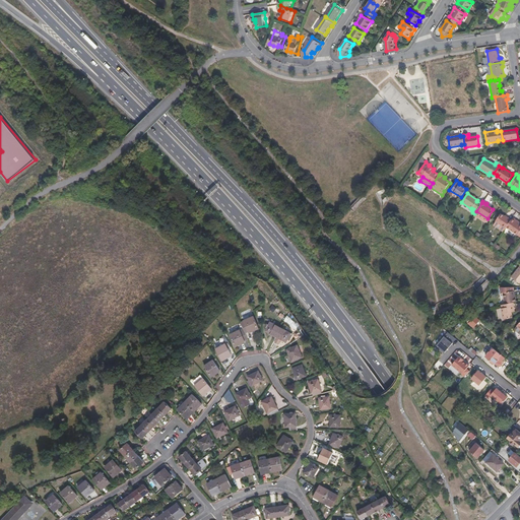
[(488,218),(476,211),(474,213),(474,214),(484,221),(488,218)]
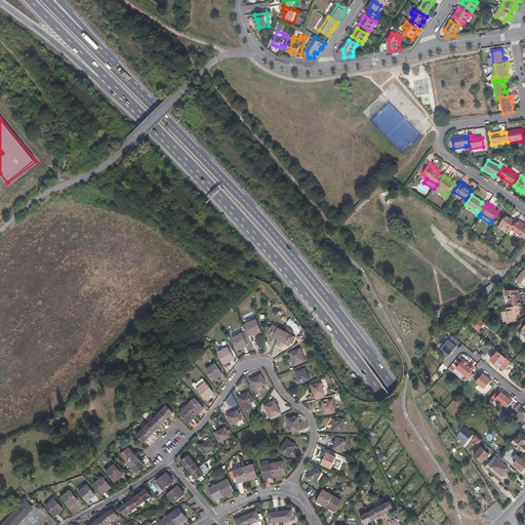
[(499,223),(510,230),(511,228),(516,220),(513,218),(512,219),(509,217),(505,214),(499,223)]
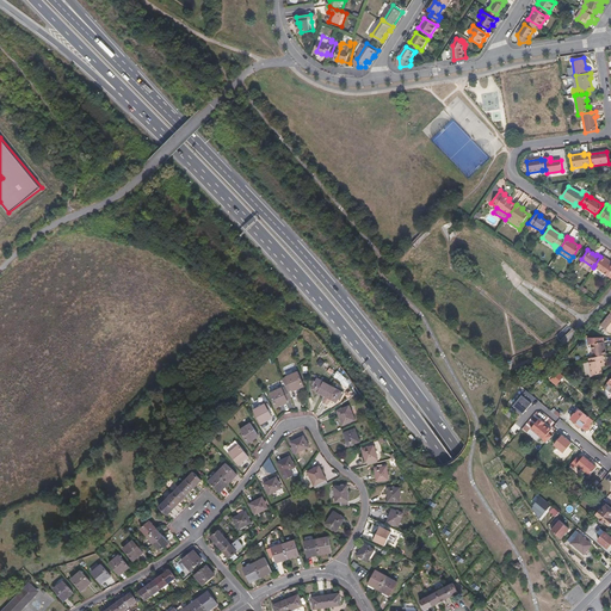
[(606,257),(602,254),(600,257),(594,265),(609,275),(610,271),(610,261),(605,258),(606,257)]
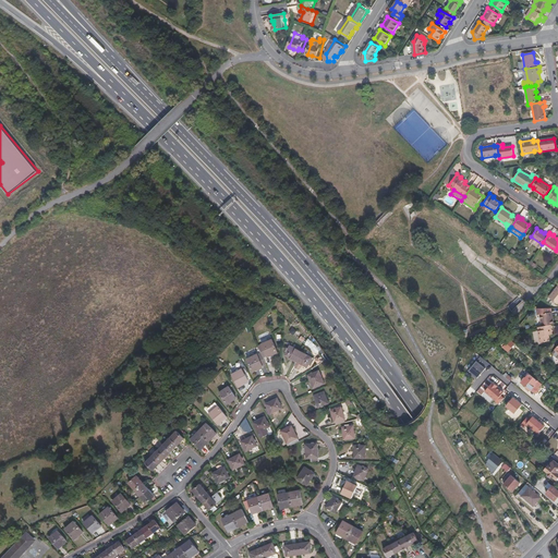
[(542,244),(531,237),(529,241),(538,247),(542,244)]
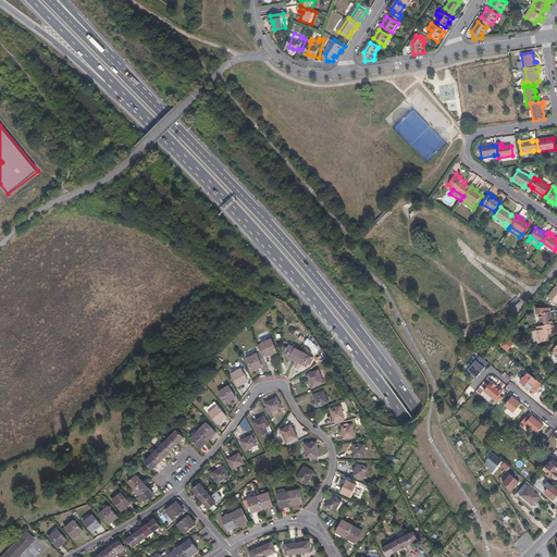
[(556,286),(555,285),(546,300),(556,307),(556,305),(556,286)]
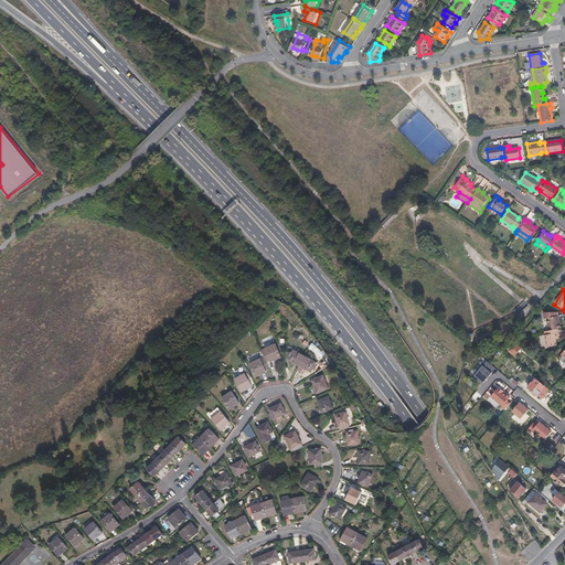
[(529,306),(525,301),(513,311),(519,316),(529,306)]
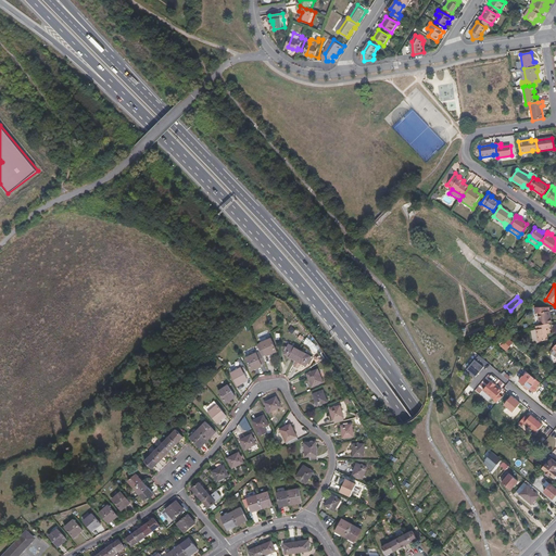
[(546,324),(550,324),(548,316),(546,316),(545,312),(547,312),(546,308),(532,308),(532,314),(535,314),(538,326),(546,324)]
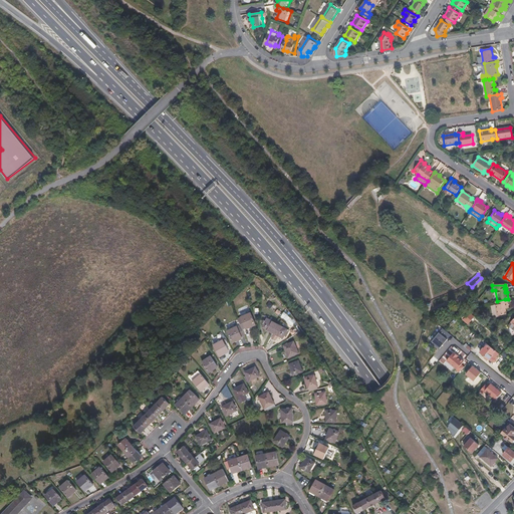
[(506,306),(505,299),(497,301),(493,302),(496,316),(505,314),(504,309),(503,307),(506,306)]
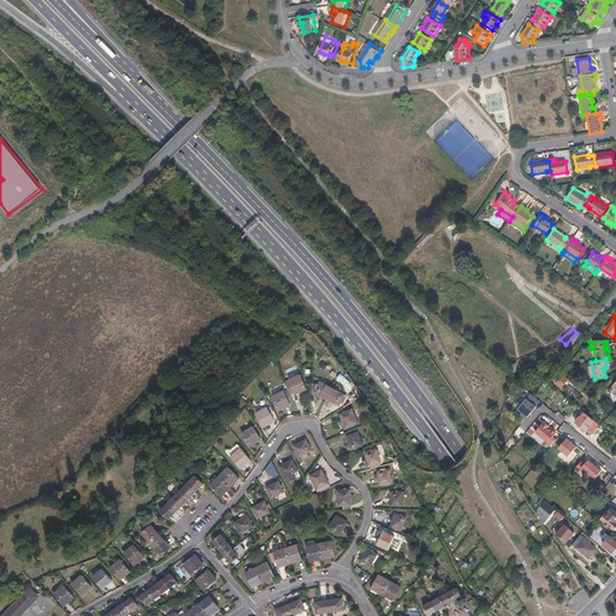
[(290,380),(295,394),(302,390),(303,391),(307,390),(301,375),(290,380)]
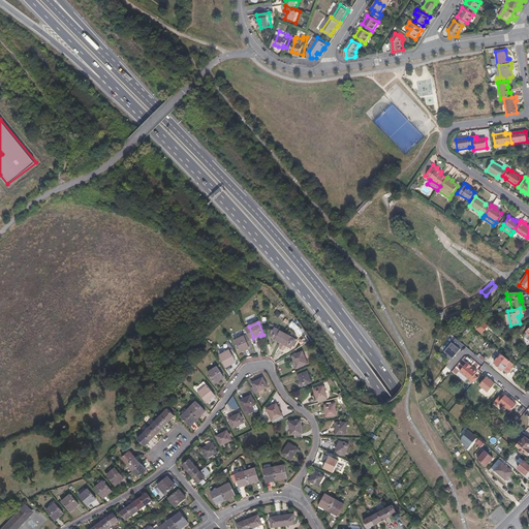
[(281,343),(286,334),(276,328),(271,337),(281,343)]
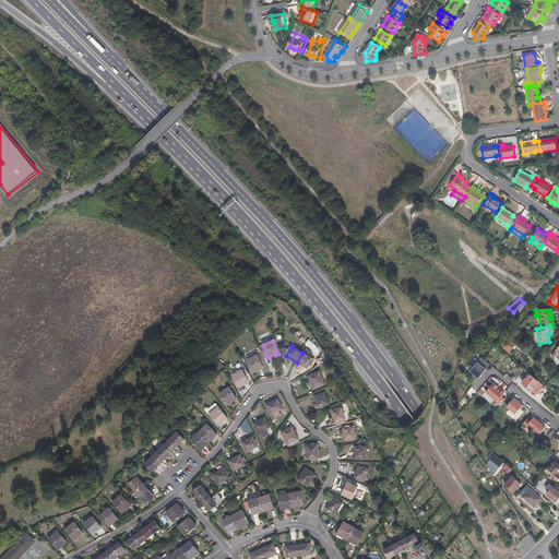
[(313,359),(302,353),(297,363),(298,364),(302,366),(308,369),(310,365),(312,366),(314,360),(313,359)]
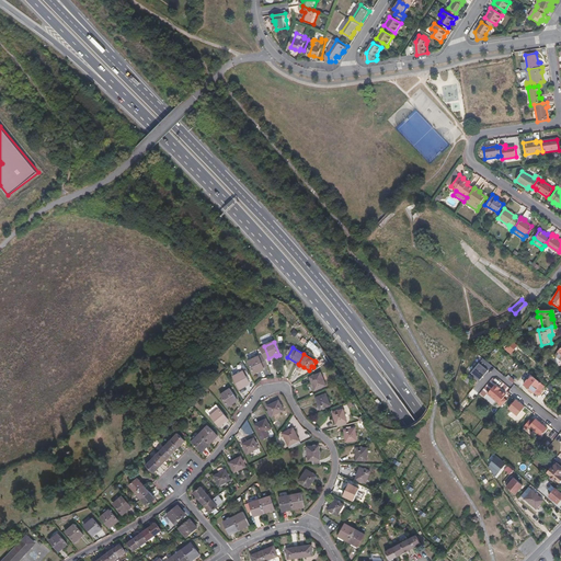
[(259,357),(249,362),(254,375),(259,373),(258,373),(264,369),(264,368),(268,367),(263,356),(260,357),(259,357)]
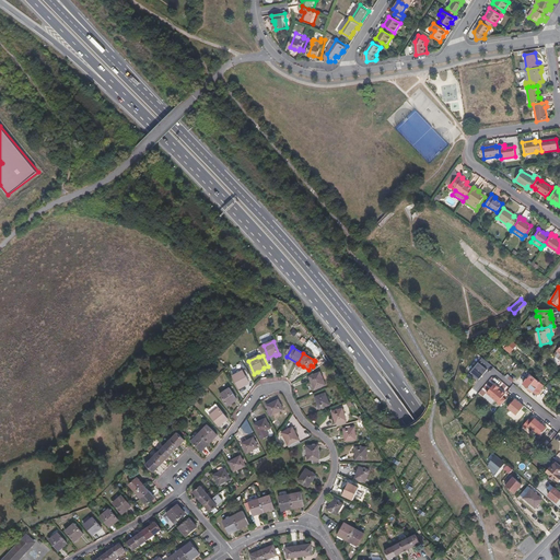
[(492,366),(477,356),(466,369),(481,380),(492,366)]
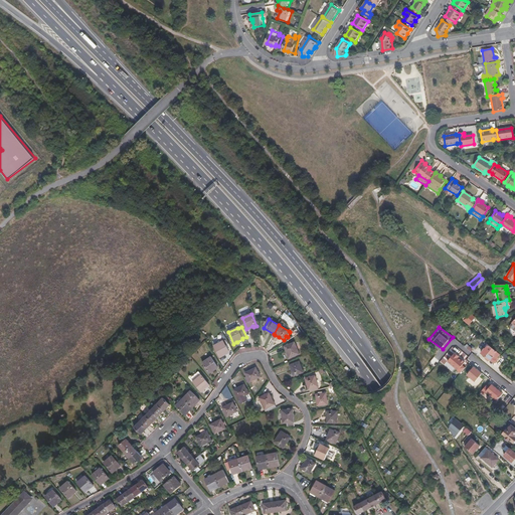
[(223,341),(214,346),(220,357),(224,356),(223,355),(228,352),(223,341)]
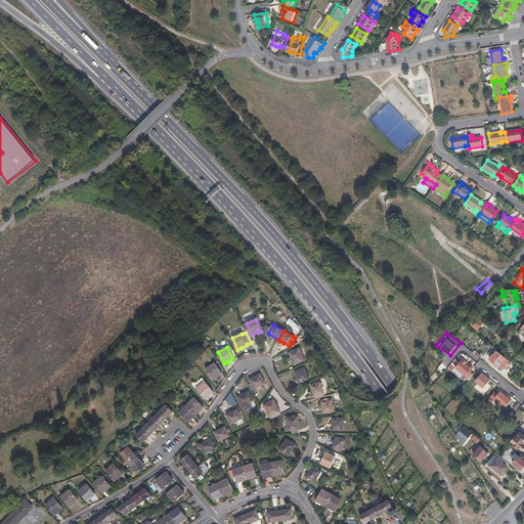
[(290,353),(295,365),(305,360),(301,348),(290,353)]
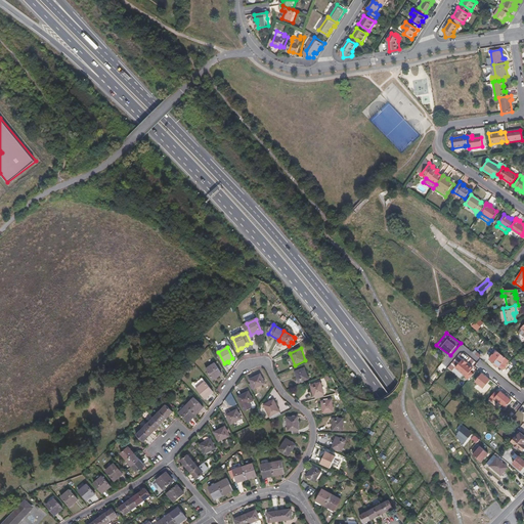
[(501,354),(497,351),(494,355),(493,355),(489,359),(494,363),(501,354)]
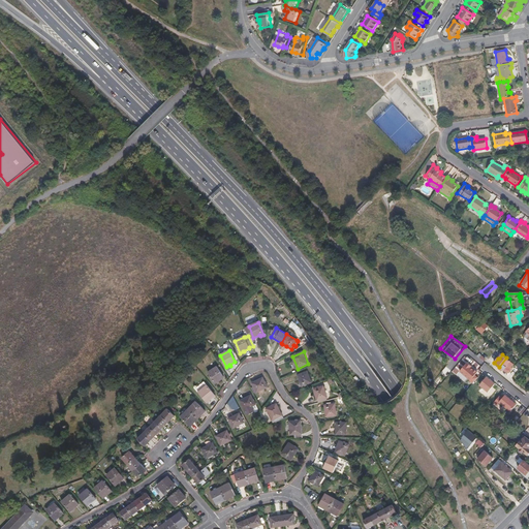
[(506,358),(499,367),(503,370),(507,366),(506,366),(510,362),(506,358)]
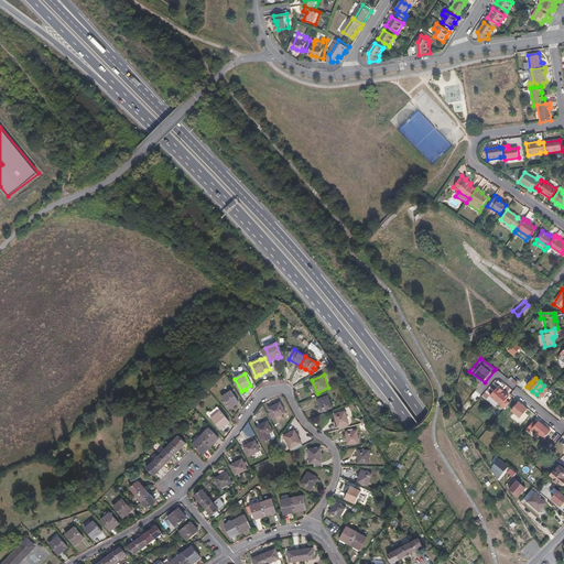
[(510,396),(500,386),(491,396),(502,405),(501,407),(506,409),(510,403),(507,400),(510,396)]
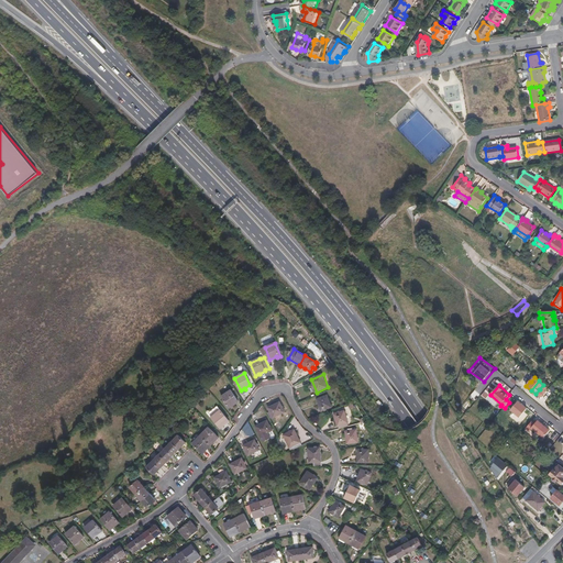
[(231,390),(222,397),(230,409),(233,406),(232,406),(239,401),(231,390)]
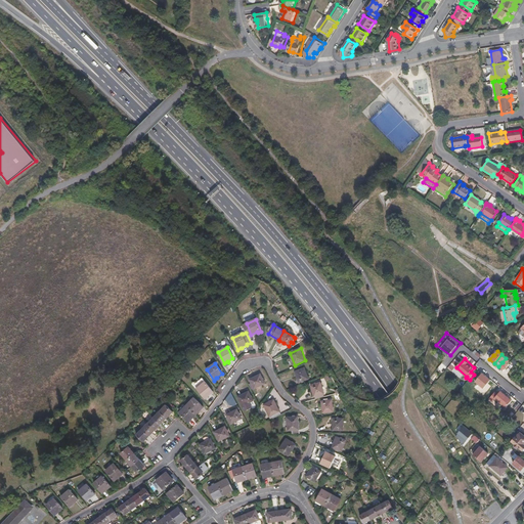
[(309,380),(305,368),(296,372),(299,383),(309,380)]
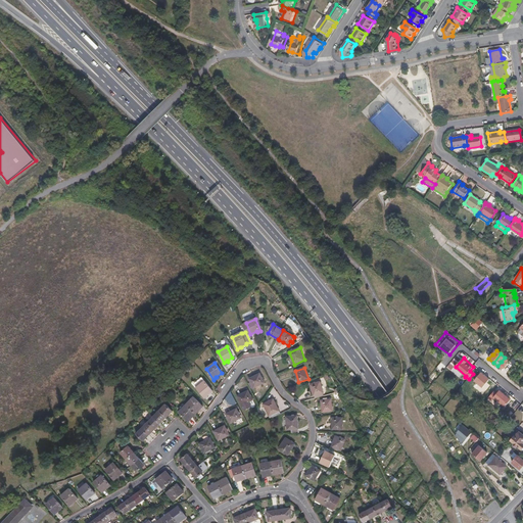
[(259,374),(249,379),(254,388),(265,383),(259,374)]
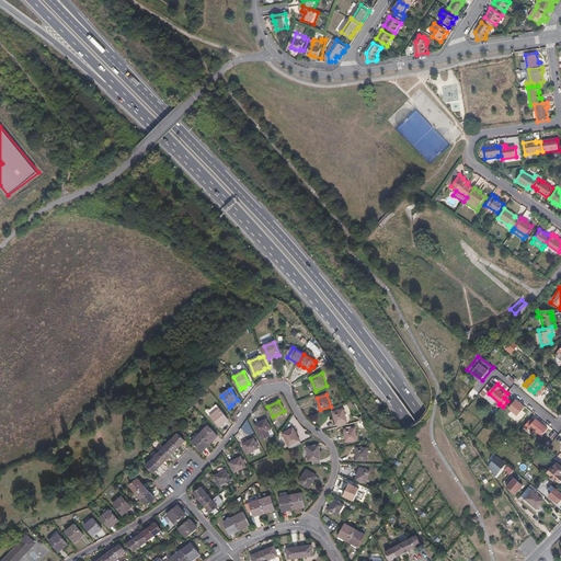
[(527,411),(517,401),(510,410),(521,419),(527,411)]
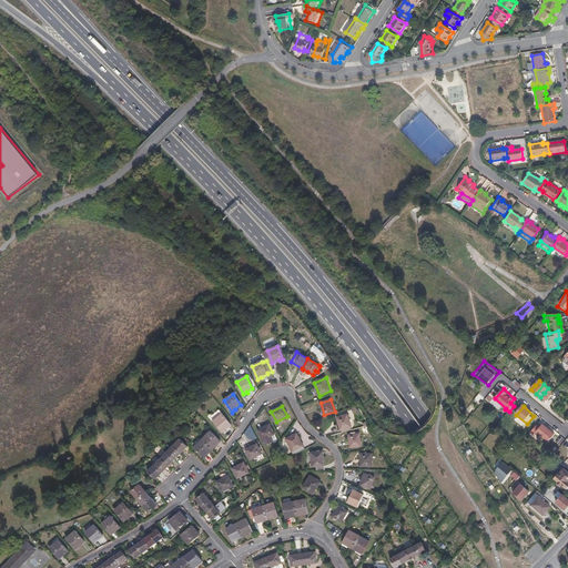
[(219,411),(211,417),(223,433),(226,429),(225,429),(227,427),(229,428),(232,426),(219,411)]
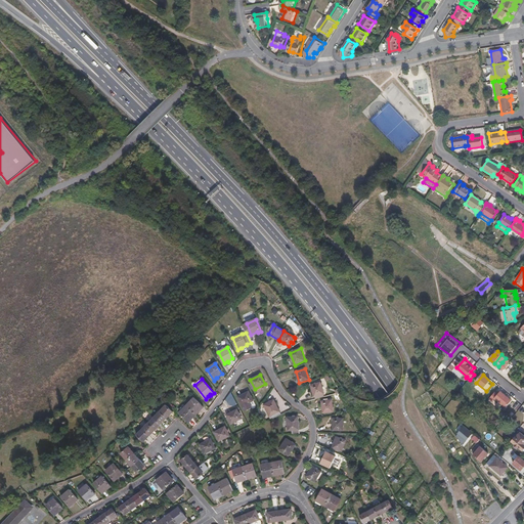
[(310,385),(314,396),(324,393),(320,382),(310,385)]
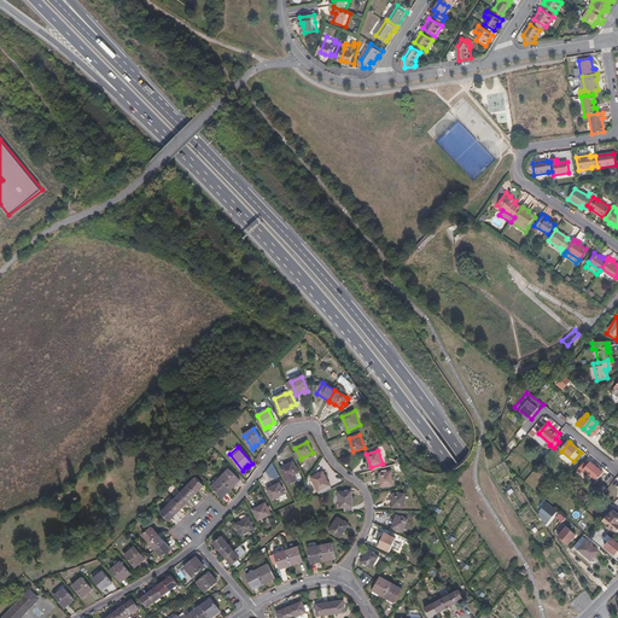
[(595,482),(604,472),(592,461),(588,465),(584,462),(579,468),(595,482)]
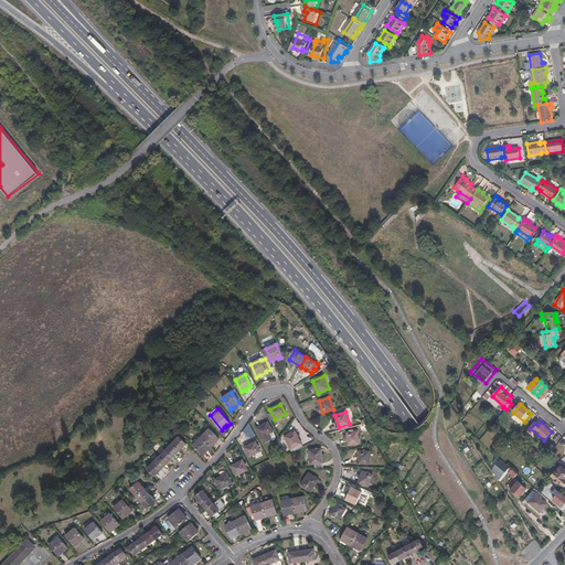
[(269,434),(274,432),(268,423),(257,428),(262,438),(269,434)]
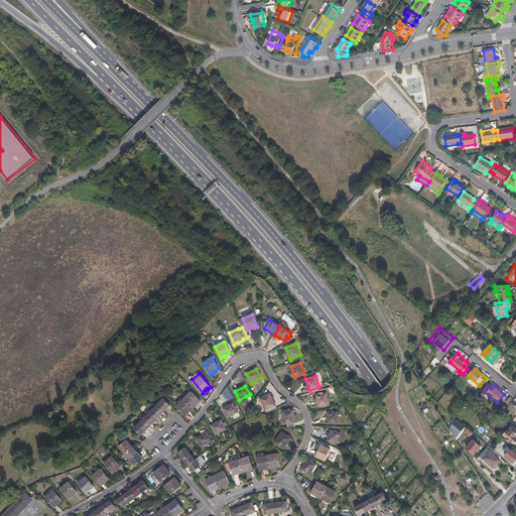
[(184,399),(194,408),(197,405),(196,405),(198,403),(199,404),(201,401),(191,392),(184,399)]
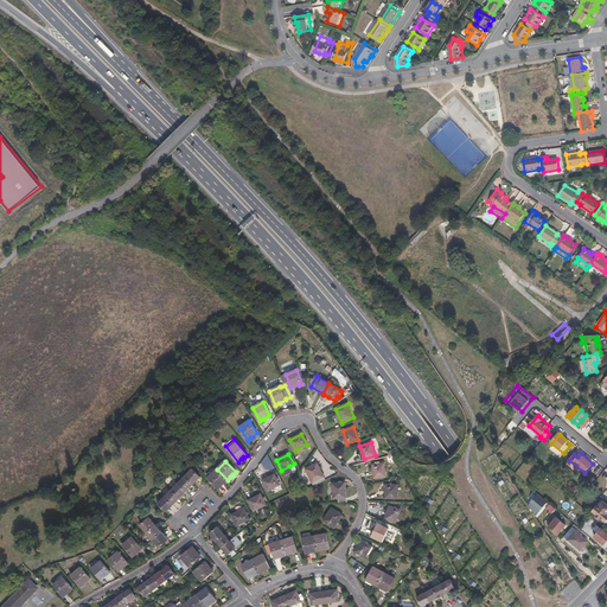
[(318,464),(306,470),(312,483),(324,477),(318,464)]
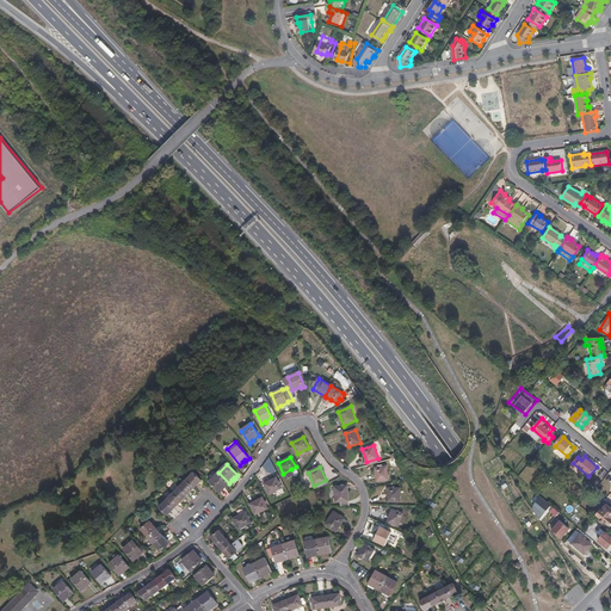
[(387,467),(375,468),(377,481),(389,480),(387,467)]
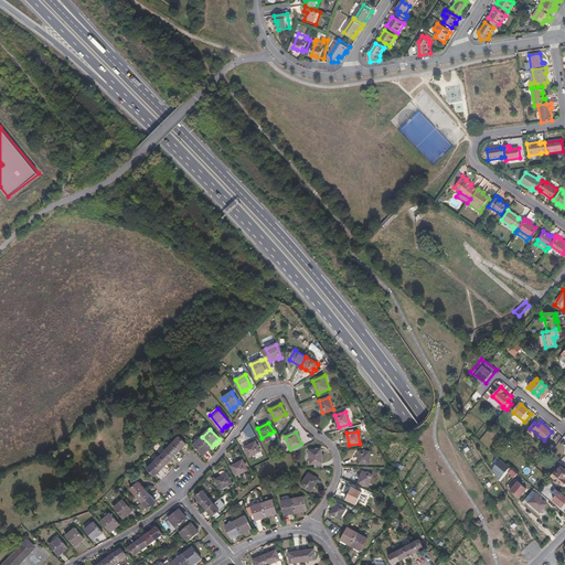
[(269,434),(262,438),(265,444),(272,439),(269,434)]
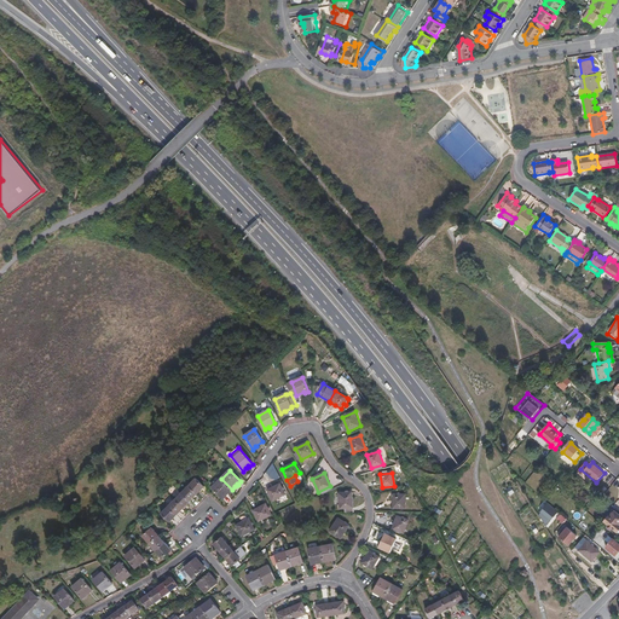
[(190,485),(197,493),(204,486),(196,479),(190,485)]
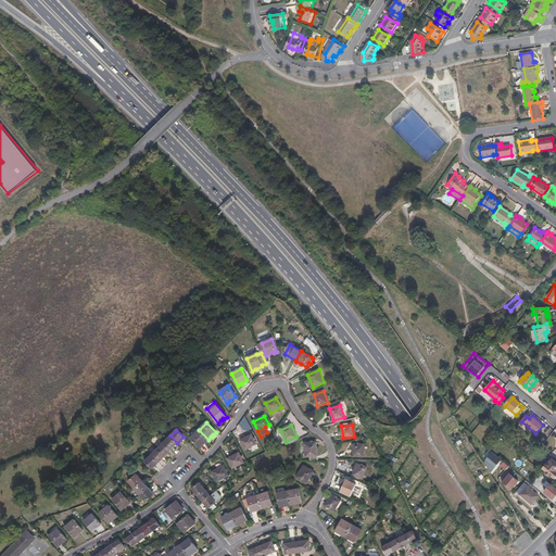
[(205,443),(209,440),(199,430),(191,438),(200,446),(205,442),(205,443)]
